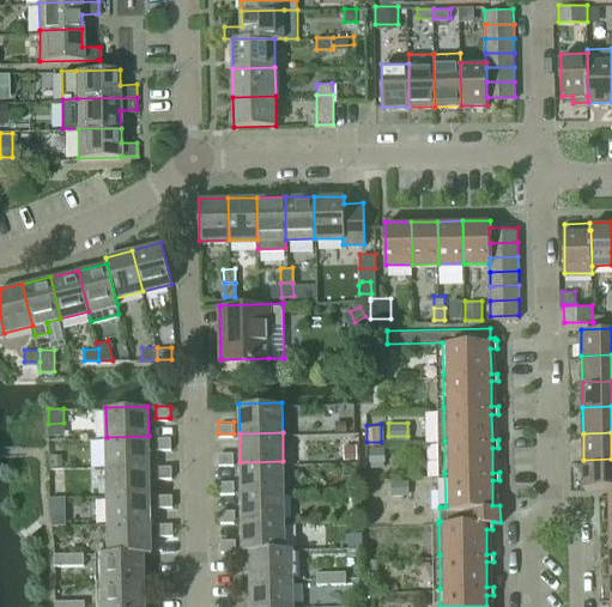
[(170,436),(156,436),(156,448),(170,448),(171,447),(171,435),(170,436)]
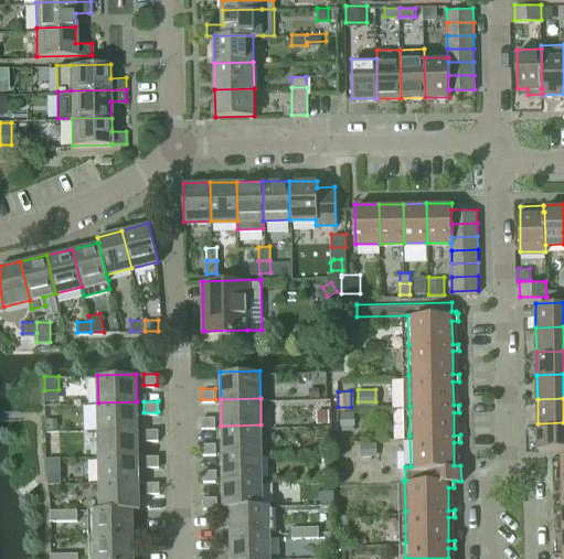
[(137,401),(98,402),(98,429),(137,428),(137,401)]
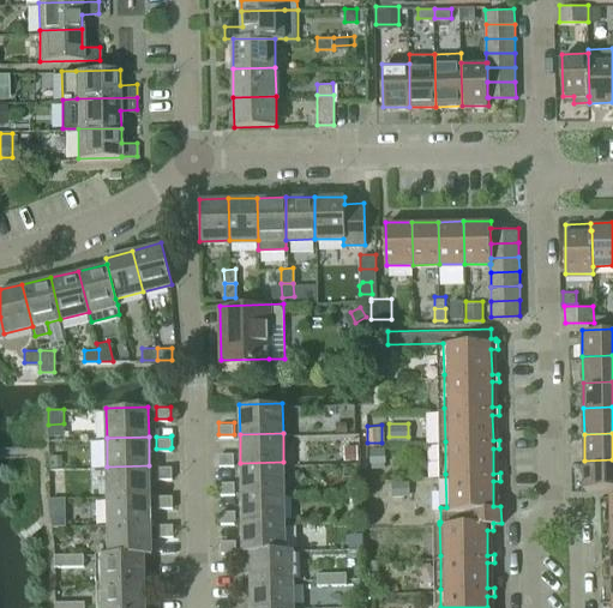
[(356,444),(344,445),(346,459),(358,458),(356,444)]
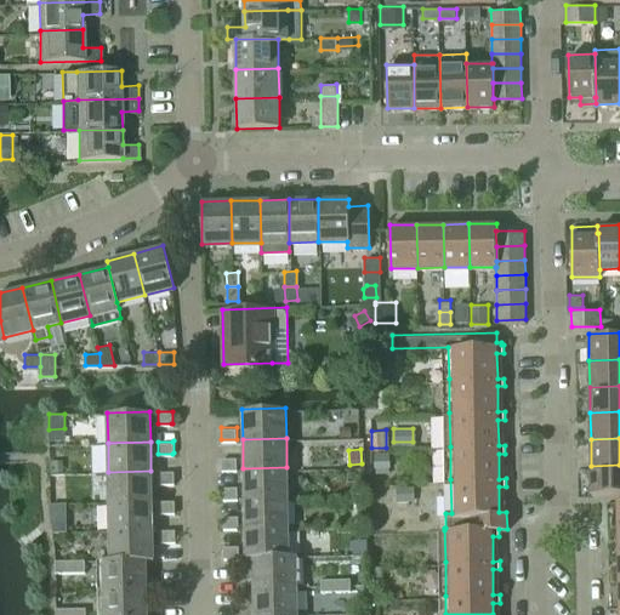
[(390,450),(375,450),(375,463),(390,463),(390,450)]
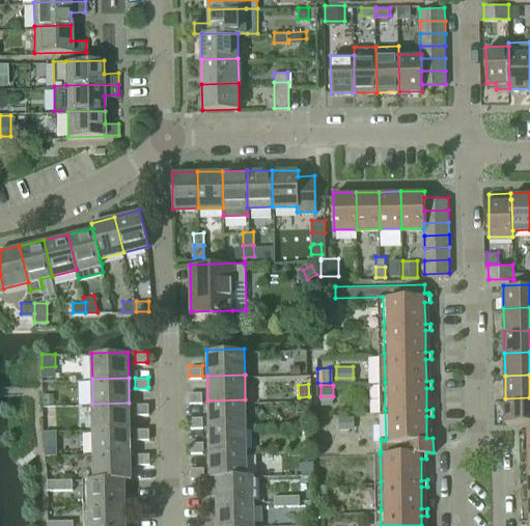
[(201,390),(190,390),(190,400),(201,400),(202,400),(202,390),(201,390)]
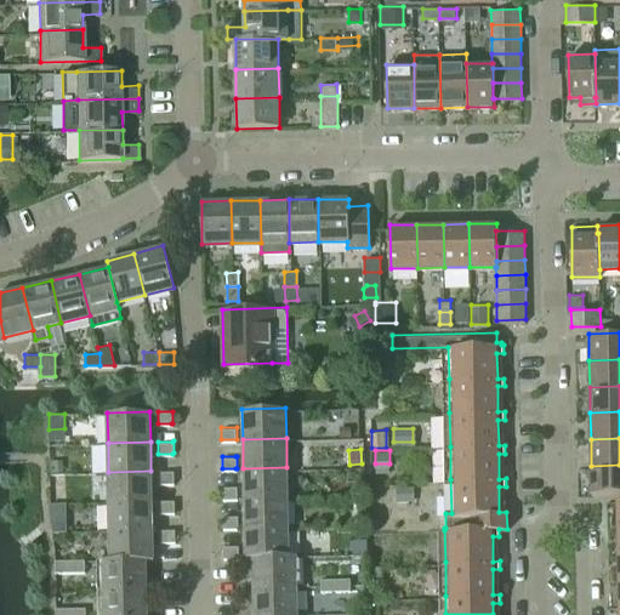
[(61,460),(51,460),(51,470),(61,470),(61,460)]
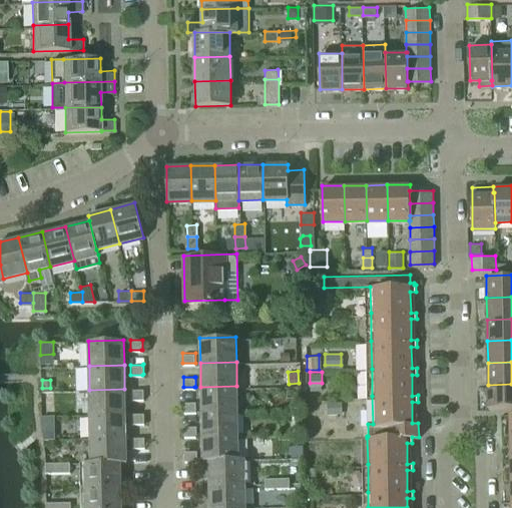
[(511,384),(488,385),(488,407),(511,406),(511,384)]
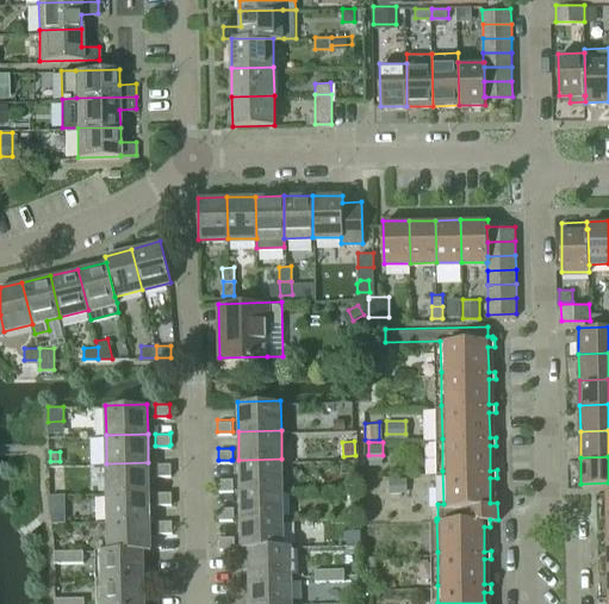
[(281,459),(238,460),(240,489),(283,487),(281,459)]
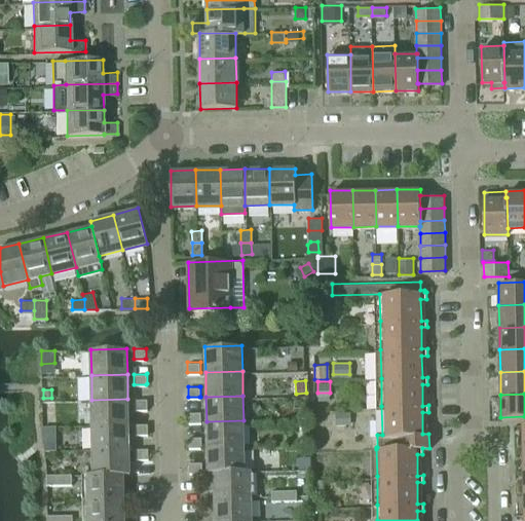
[(147,398),(135,399),(135,409),(148,408),(147,398)]
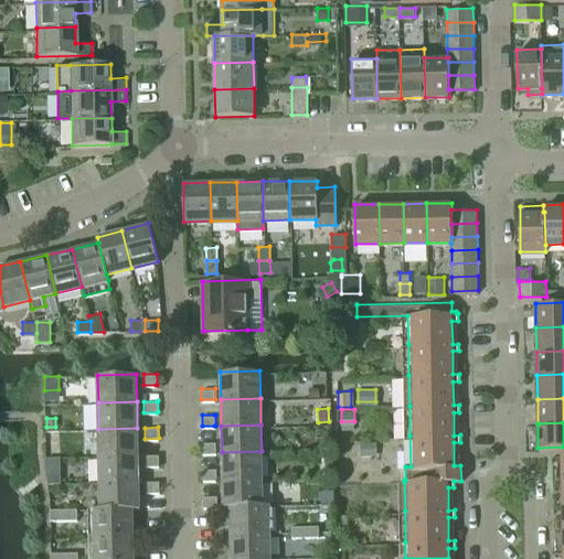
[(137,428),(98,429),(98,455),(137,454),(137,428)]
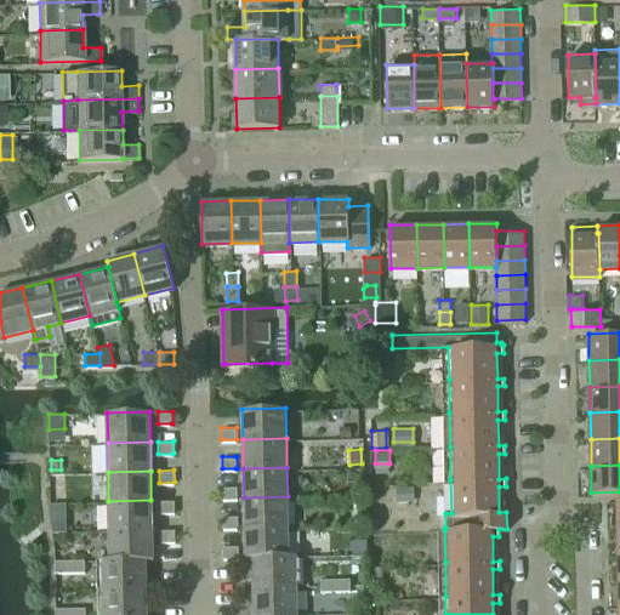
[(238,485),(222,485),(223,497),(238,497),(238,485)]
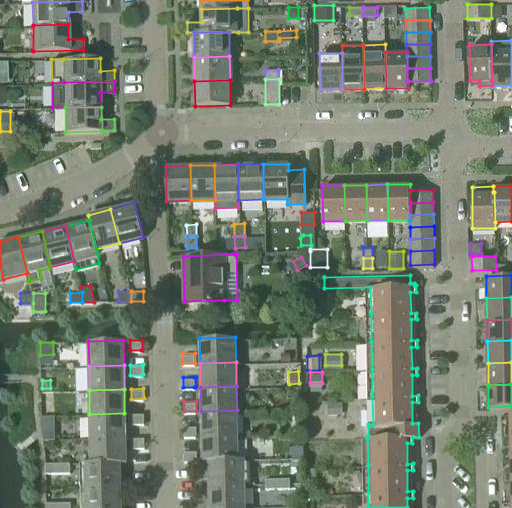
[(340,401),(328,401),(329,413),(341,413),(340,401)]
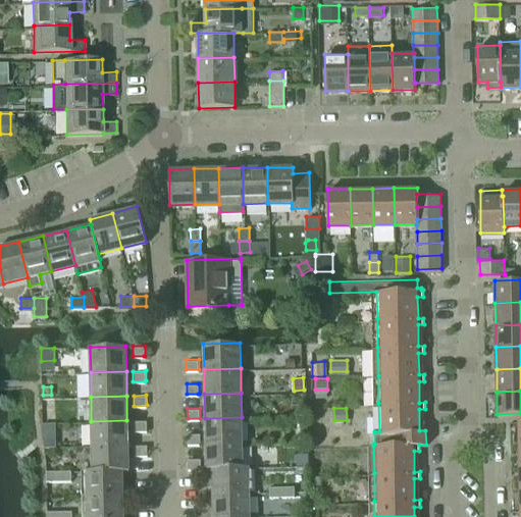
[(242,417),(205,418),(206,443),(242,442),(242,417)]
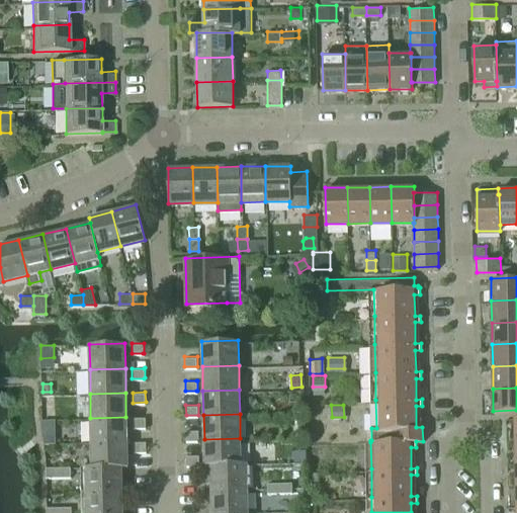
[(146,416),(133,417),(134,427),(146,426),(146,416)]
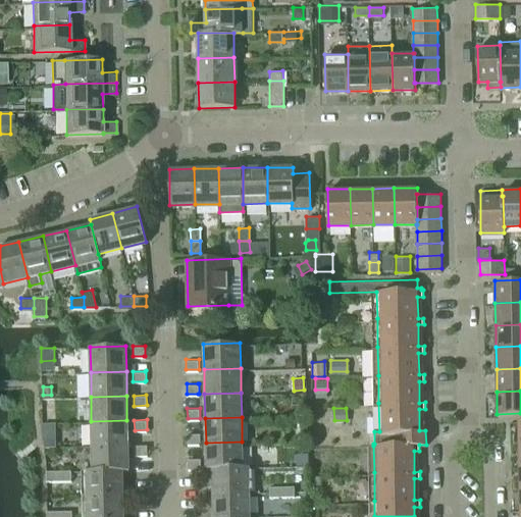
[(126,420),(91,421),(92,446),(127,445),(126,420)]
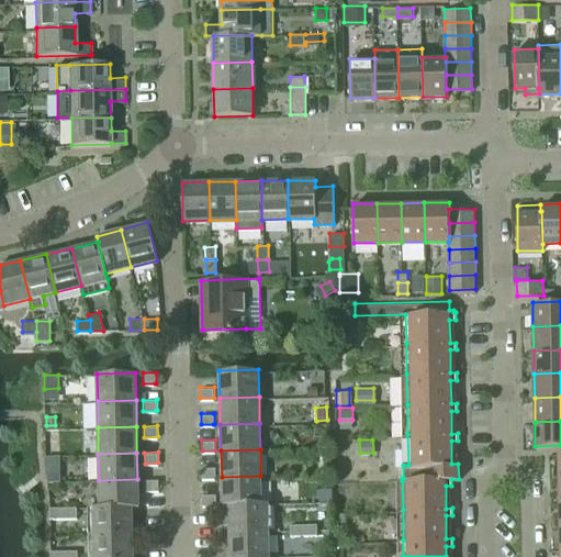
[(215,466),(202,467),(202,478),(215,477),(215,466)]
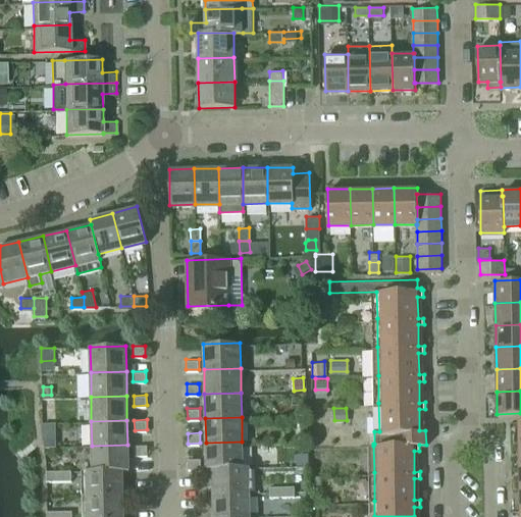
[(55,436),(43,436),(45,446),(55,446),(55,436)]
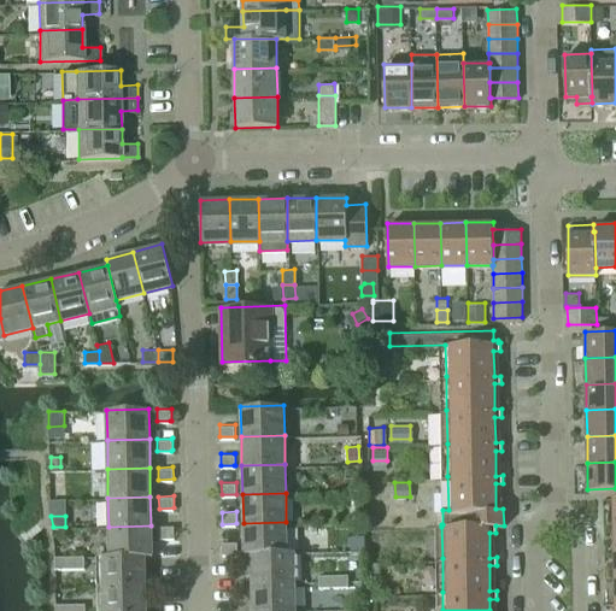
[(286,522),(244,523),(244,552),(251,552),(294,551),(294,550),(287,551),(286,522)]
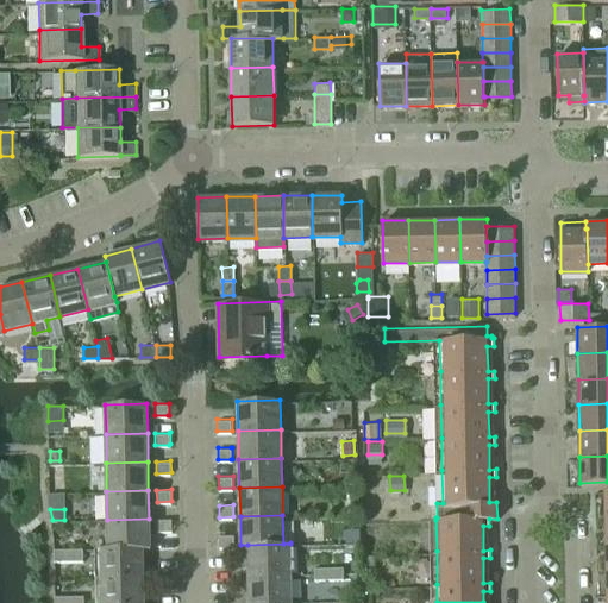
[(171,517),(157,519),(157,531),(173,529),(171,517)]
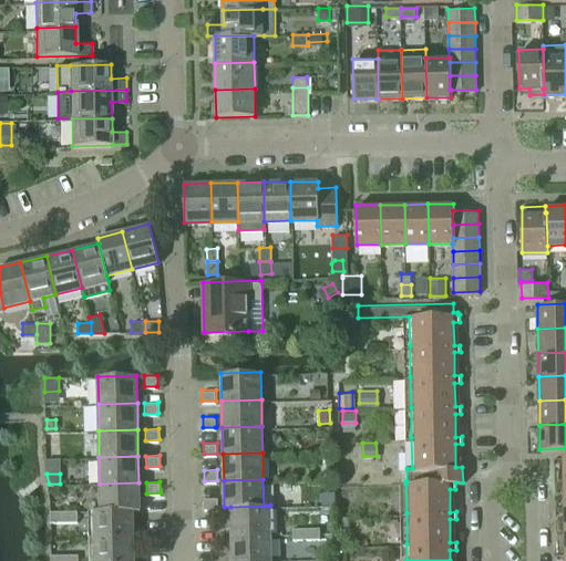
[(100,509),(93,509),(93,510),(139,509),(139,482),(100,484),(100,509)]
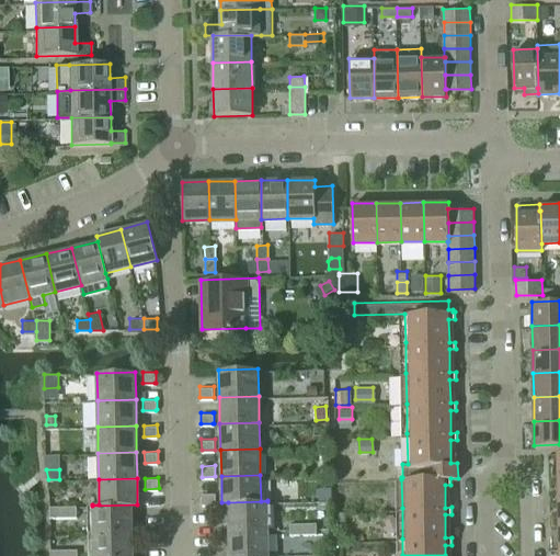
[(216,492),(202,492),(203,503),(216,503),(216,492)]
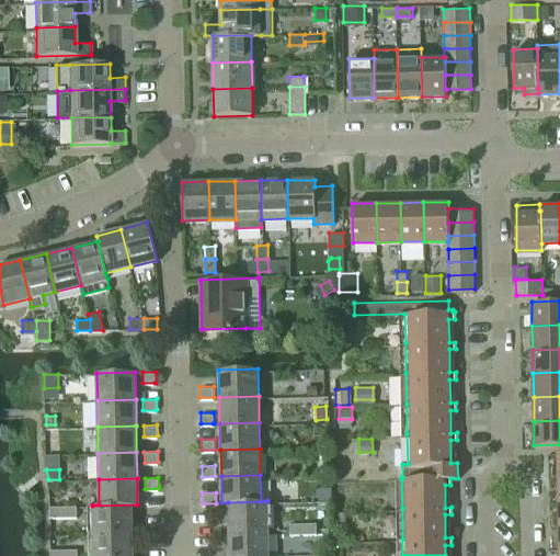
[(267,501),(228,502),(229,529),(269,528),(267,501)]
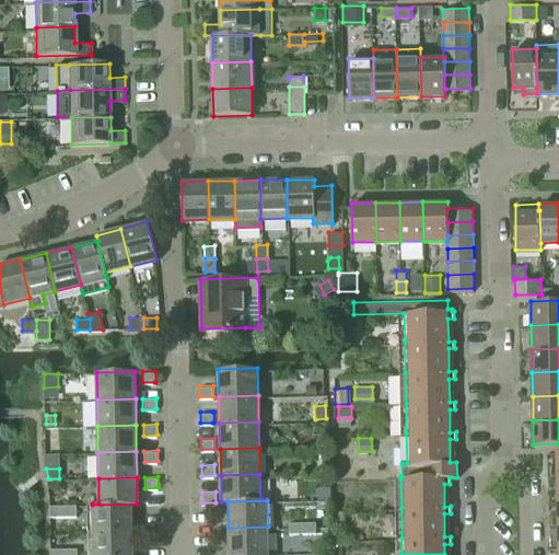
[(63,504),(50,504),(50,515),(63,515),(63,505),(63,504)]
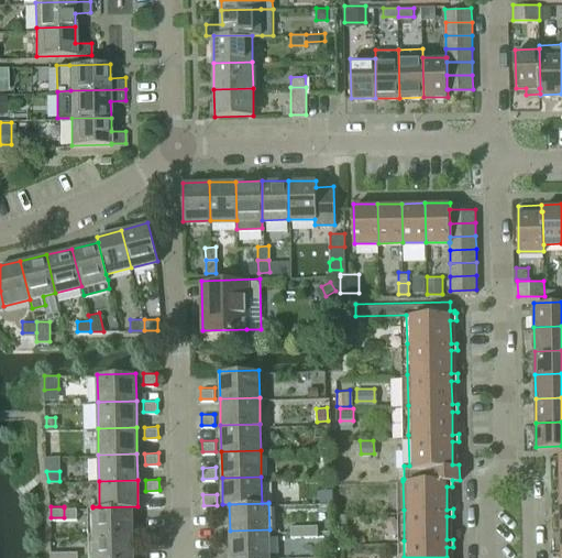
[(77,506),(64,506),(64,507),(64,517),(77,517),(77,506)]
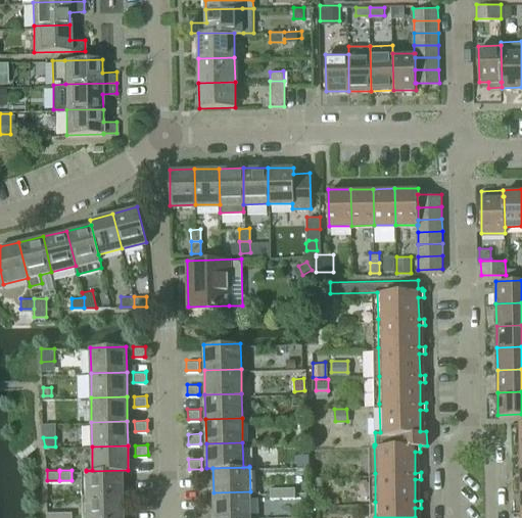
[(128,470),(86,471),(87,496),(123,495),(122,471),(128,471),(128,470)]
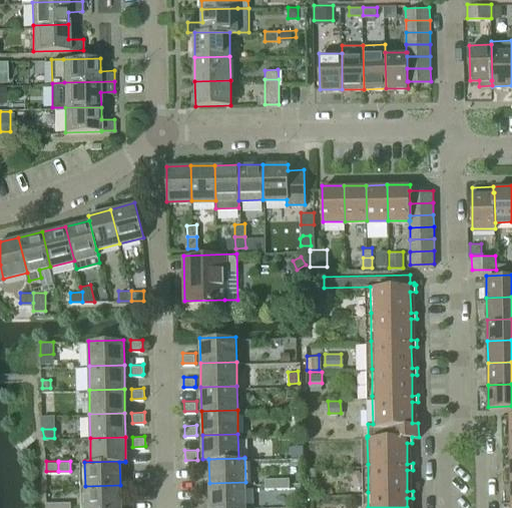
[(290,476),(278,477),(278,487),(290,486),(290,481),(290,476)]
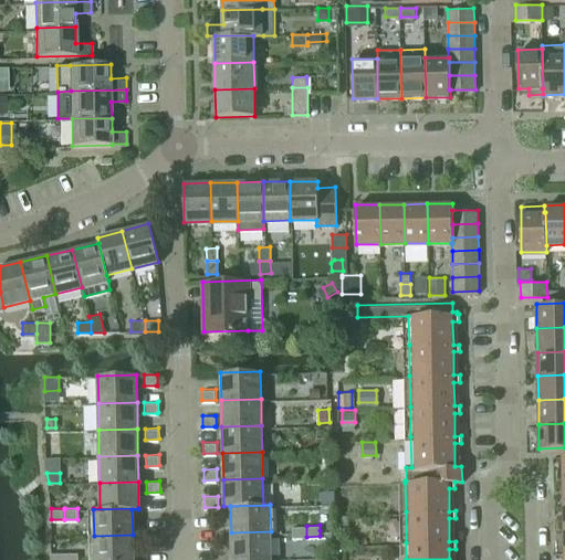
[(306,526),(292,526),(292,531),(293,537),(306,537),(306,526)]
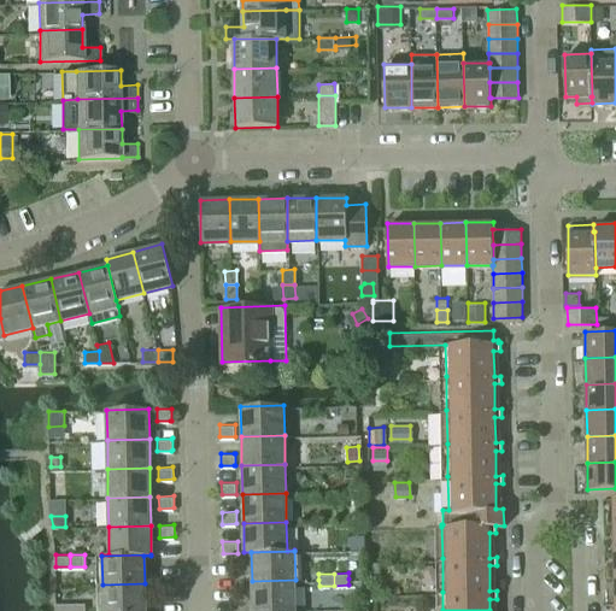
[(295,580),(252,581),(252,610),(295,609),(295,580)]
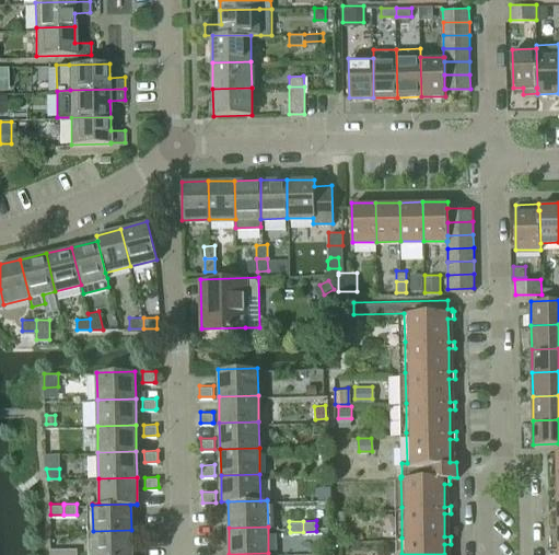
[(131,554),(131,530),(93,531),(93,554),(131,554)]
